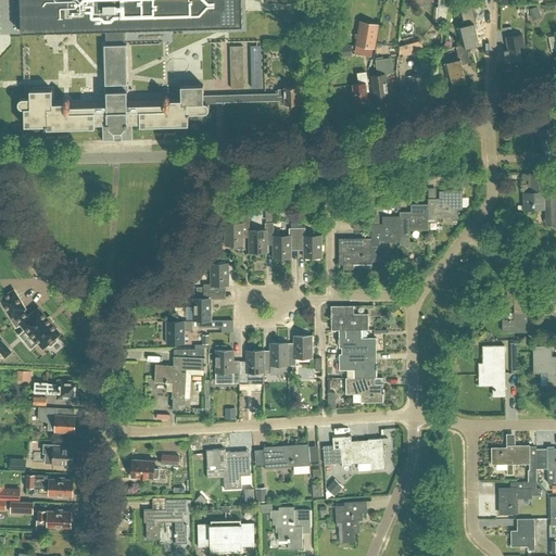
[(20,0),(21,33),(105,30),(105,45),(125,45),(125,30),(242,26),(241,0),(20,0)]
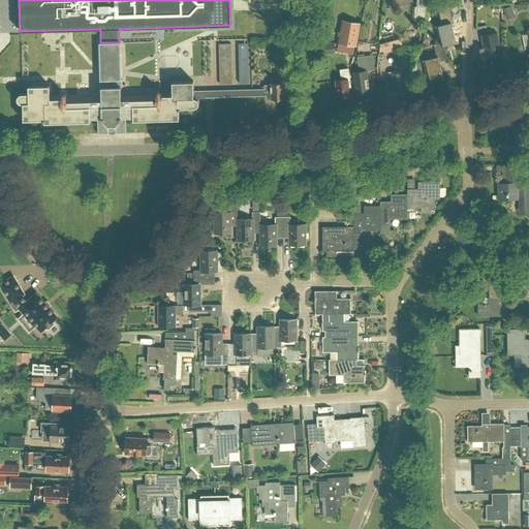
[(426,8),(415,7),(414,22),(425,22),(426,8)]
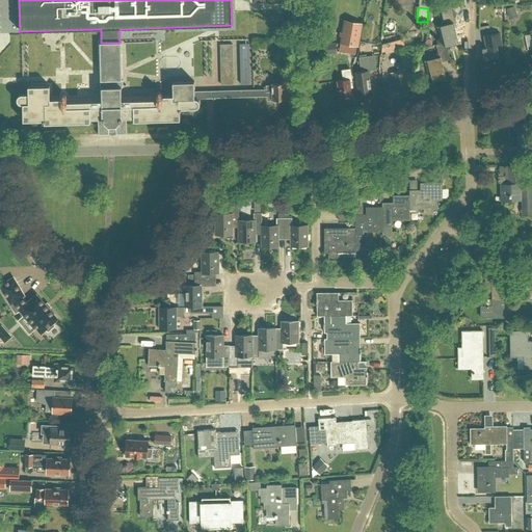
[(439,26),(444,43),(434,45),(437,57),(426,60),(432,81),(445,78),(441,62),(449,60),(446,47),(457,44),(453,28),(456,28),(452,9),(440,12),(443,25),(439,26)]
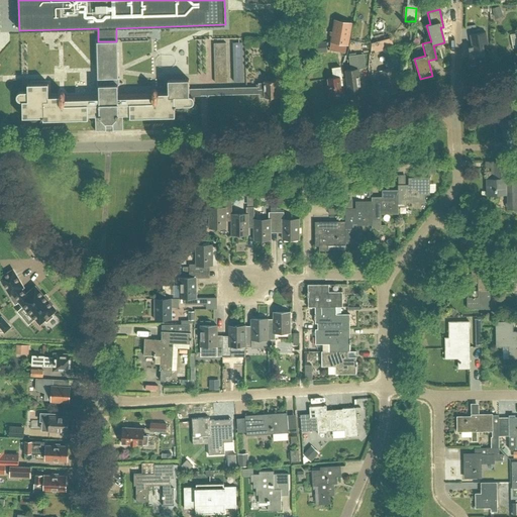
[(334,19),(331,42),(348,45),(351,22),(334,19)]
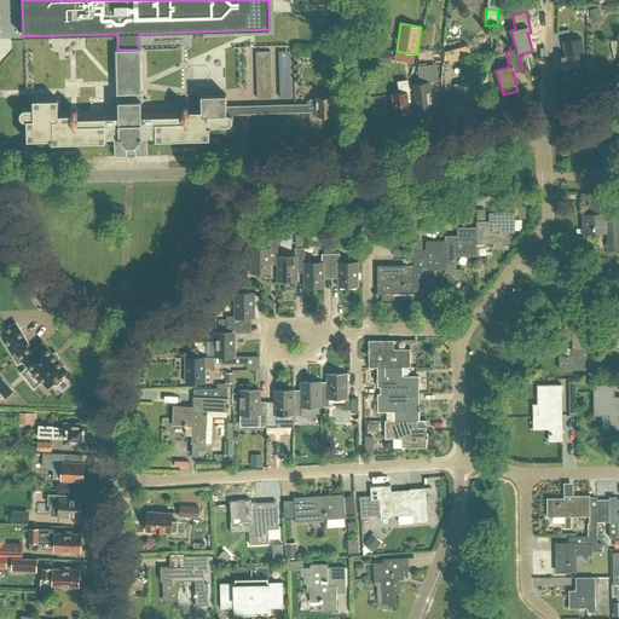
[(582,39),(563,41),(566,55),(560,55),(563,71),(560,71),(562,81),(583,79),(578,53),(584,52),(582,39)]
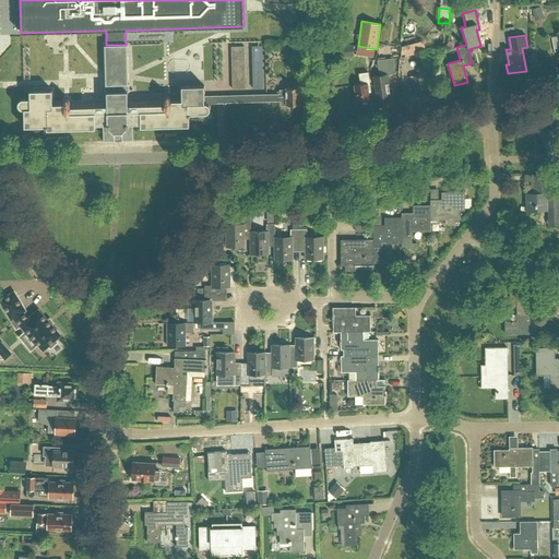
[(339,46),(340,55),(353,54),(352,44),(339,46)]
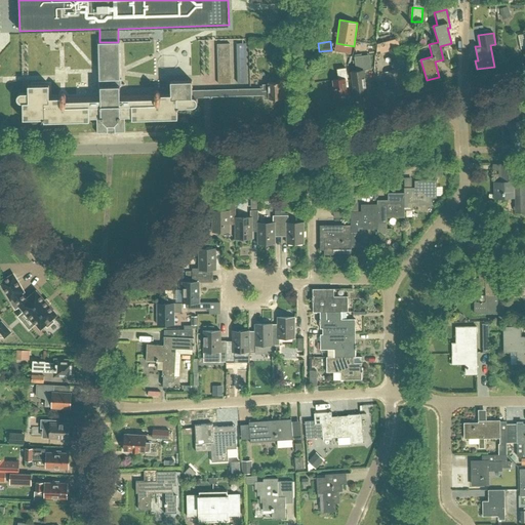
[(96,117),(96,132),(125,132),(125,131),(124,117),(131,116),(131,119),(177,118),(177,108),(190,108),(195,106),(196,106),(196,105),(196,104),(197,104),(197,103),(197,101),(197,99),(197,98),(198,98),(199,97),(203,97),(203,90),(192,90),(192,81),(189,81),(189,80),(173,80),(173,81),(170,81),(170,94),(162,94),(161,94),(160,94),(159,91),(158,90),(157,90),(156,90),(155,92),(154,95),(120,95),(119,42),(118,42),(99,42),(97,42),(98,96),(66,97),(66,95),(66,94),(65,93),(65,92),(64,92),(63,92),(59,97),(49,97),(49,85),(46,85),(46,84),(31,84),(31,85),(28,85),(28,91),(28,92),(27,93),(22,93),(21,93),(19,93),(18,94),(17,95),(16,96),(16,97),(16,98),(16,99),(17,101),(17,102),(18,102),(21,103),(22,103),(22,118),(23,118),(23,119),(43,119),(43,122),(89,121),(89,117),(96,117)]
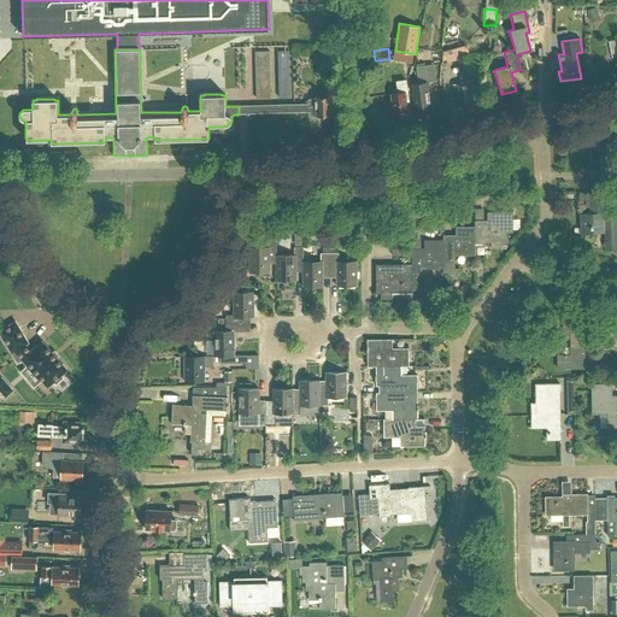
[(474,104),(477,103),(471,80),(476,78),(474,71),(475,71),(470,54),(457,58),(463,82),(452,84),(458,109),(462,107),(463,111),(475,109),(474,104)]
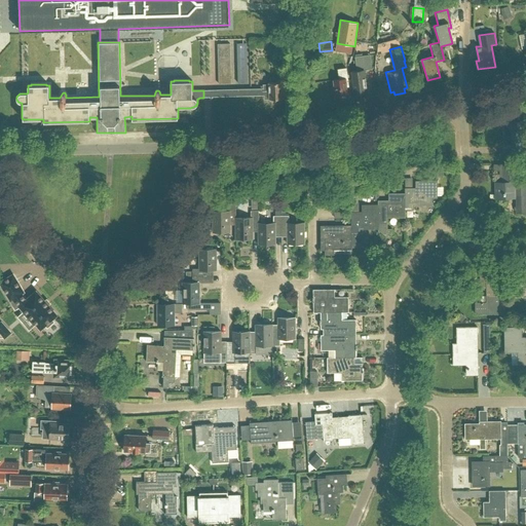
[(354,57),(357,71),(351,72),(354,96),(367,94),(362,55),(354,57)]
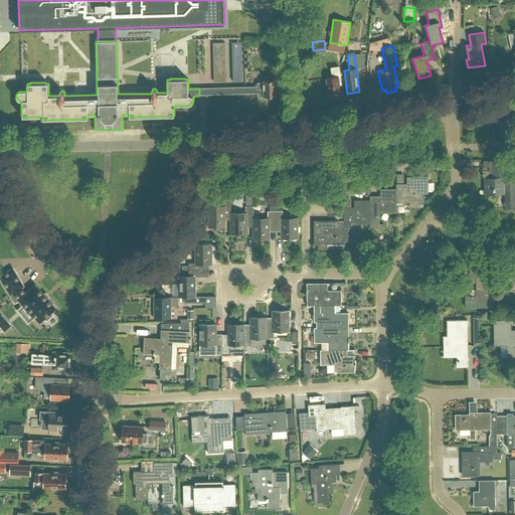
[(342,84),(340,70),(339,66),(331,67),(332,77),(326,78),(329,95),(340,94),(339,86),(342,84)]
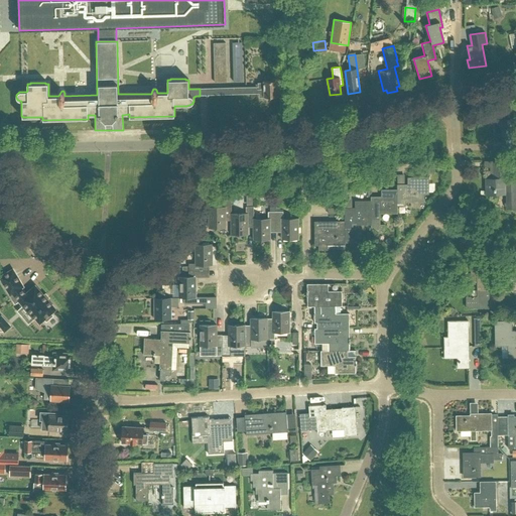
[(263,83),(259,84),(259,87),(259,94),(260,94),(260,97),(270,97),(271,98),(272,97),(277,97),(277,81),(276,78),(274,78),(271,80),(271,81),(263,81),(263,83)]
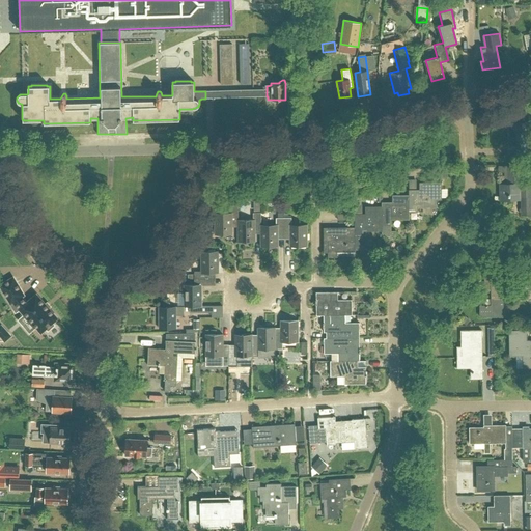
[(267,89),(205,91),(205,99),(267,96),(267,89)]
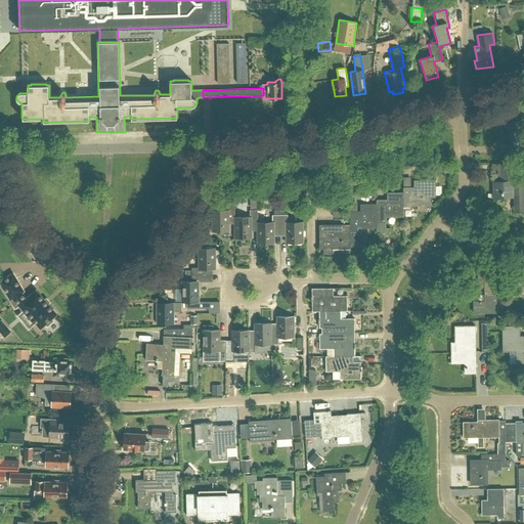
[(501,134),(501,144),(497,144),(497,155),(503,154),(503,156),(511,156),(511,158),(523,157),(523,142),(521,142),(521,121),(523,121),(523,113),(514,113),(515,120),(504,120),(504,134),(501,134)]
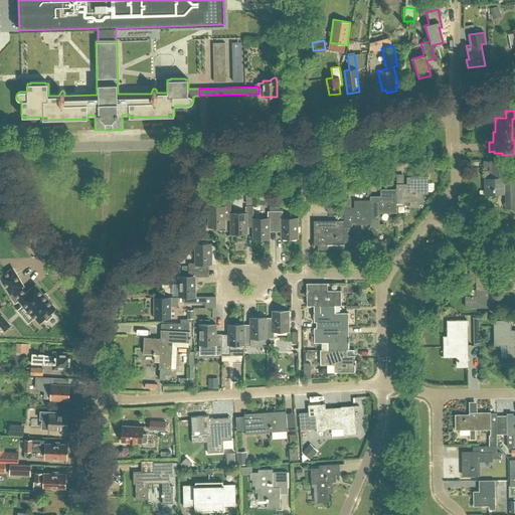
[(490,160),(491,178),(483,178),(484,195),(504,194),(504,208),(514,208),(513,171),(504,171),(503,160),(490,160)]
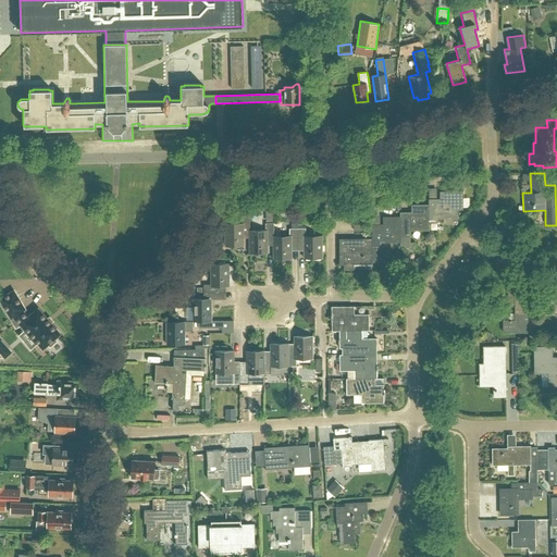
[(429,199),(429,203),(429,222),(438,222),(438,217),(458,217),(458,209),(463,208),(462,190),(440,190),(440,198),(429,199)]
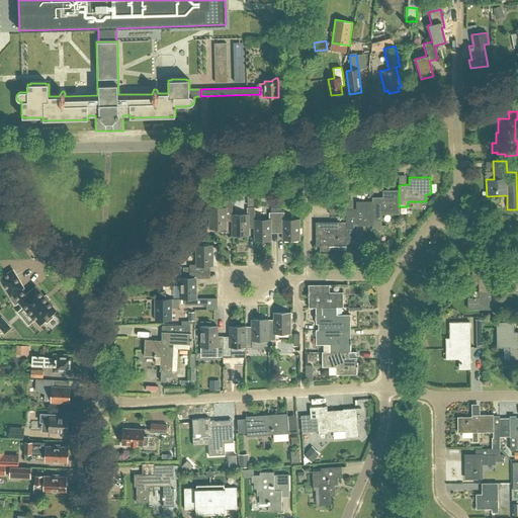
[(399,213),(399,206),(399,189),(382,189),(382,197),(372,197),(372,201),(372,219),(372,225),(372,227),(377,227),(377,230),(385,230),(385,225),(381,225),(381,213),(399,213)]
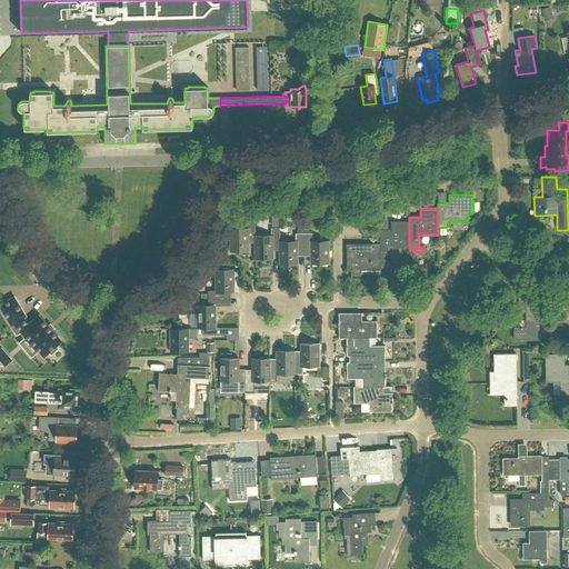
[(256,221),(247,221),(247,229),(230,229),(230,251),(249,251),(249,239),(255,239),(255,236),(256,236),(256,221)]
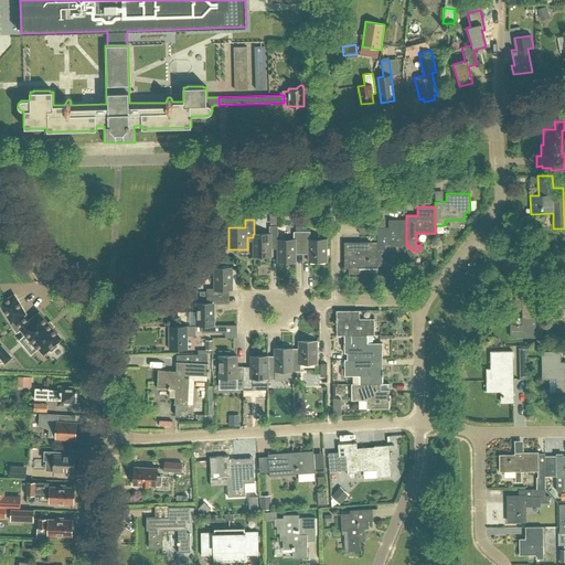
[(406,238),(406,220),(388,220),(388,227),(377,227),(377,242),(379,252),(379,265),(390,264),(390,245),(406,245),(406,238)]
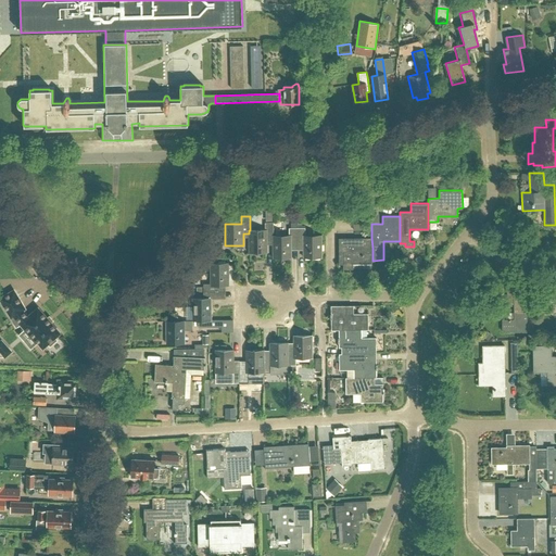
[(249,230),(249,234),(249,253),(267,253),(267,240),(273,240),(274,240),(273,236),(274,236),(274,223),(265,223),(265,230),(250,230),(249,230)]
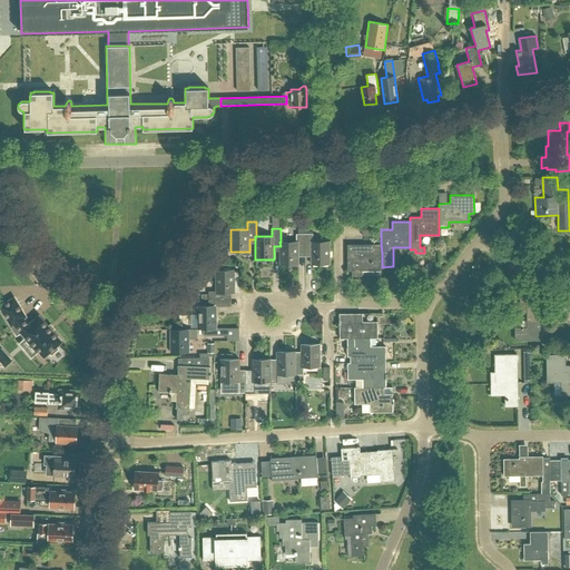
[(305,234),(296,234),(296,241),(281,242),(279,242),(281,246),(279,246),(279,265),(298,265),(298,253),(305,253),(305,234)]
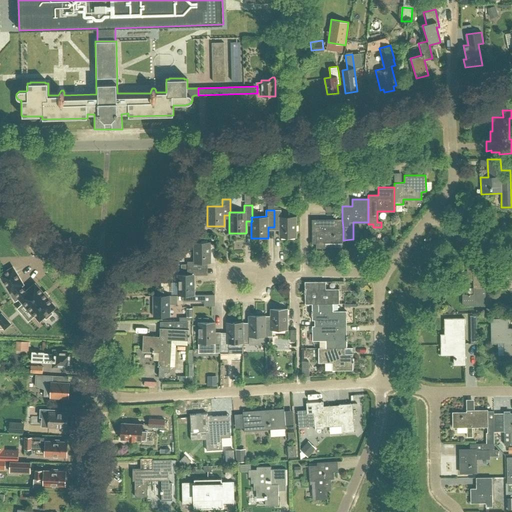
[(274,210),(274,227),(280,227),(280,237),(297,237),(297,216),(281,216),(281,210),(274,210)]
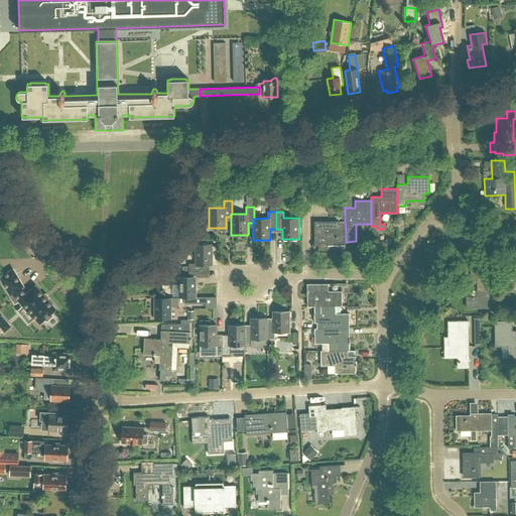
[(346,244),(346,242),(346,230),(345,221),(314,222),(314,246),(319,246),(319,250),(329,250),(329,244),(346,244)]
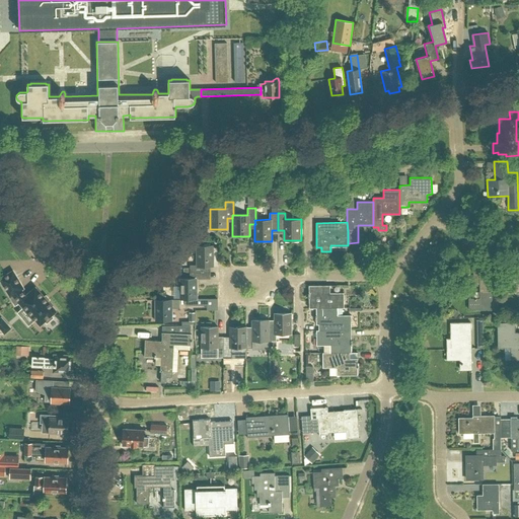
[(197,245),(197,265),(190,265),(190,273),(207,273),(207,267),(213,267),(213,245),(197,245)]
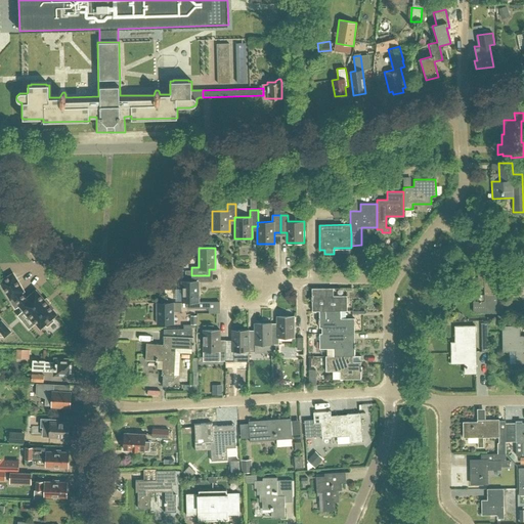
[(488,268),(477,268),(477,287),(484,287),(484,301),(473,301),(473,312),(496,312),(496,272),(488,272),(488,268)]
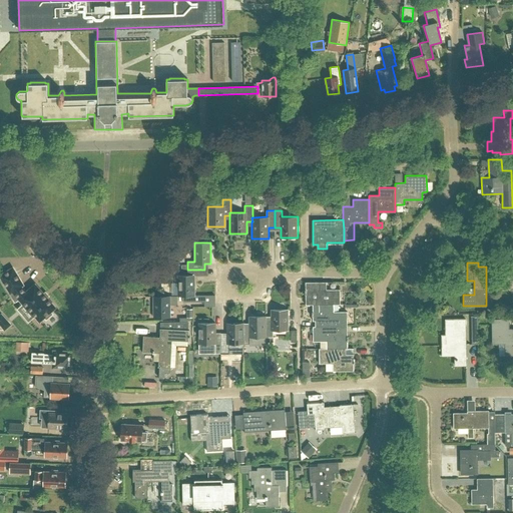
[(13,268),(0,276),(10,293),(12,292),(23,306),(34,316),(40,321),(44,317),(46,319),(53,314),(51,311),(55,308),(35,284),(26,292),(21,287),(23,285),(13,268)]
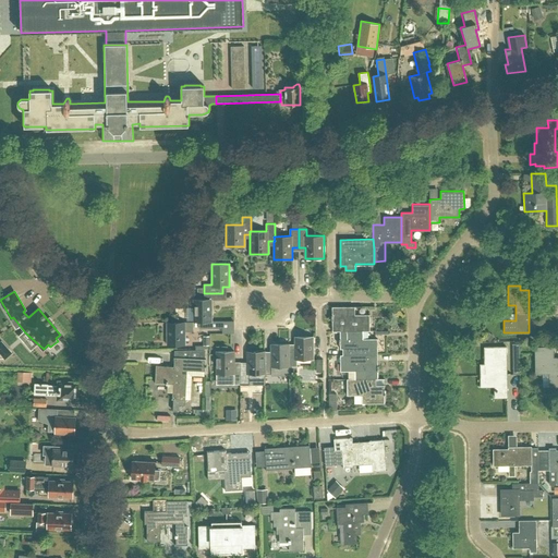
[(557,291),(545,292),(545,304),(557,303),(557,291)]
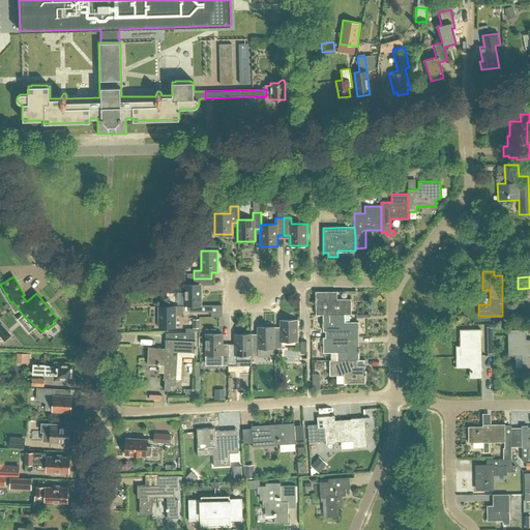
[(184,306),(188,305),(202,305),(202,285),(211,285),(211,278),(194,278),(194,284),(184,284),(184,306)]
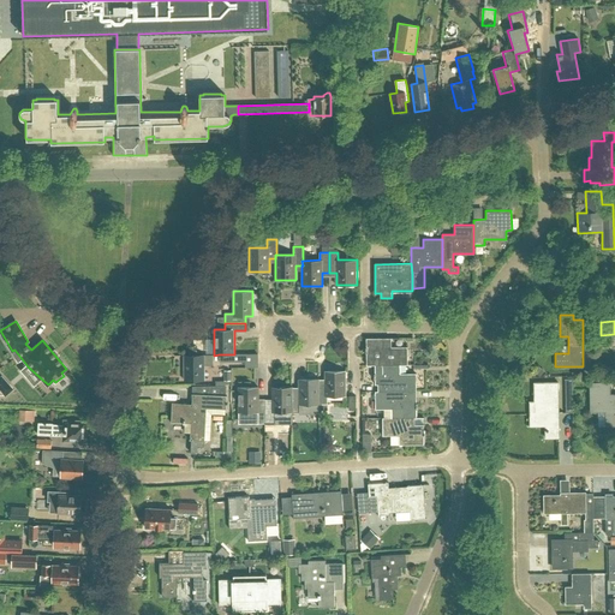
[(392,339),(366,339),(366,348),(365,348),(365,353),(366,353),(366,366),(375,366),(400,366),(407,365),(407,347),(392,347),(392,339)]
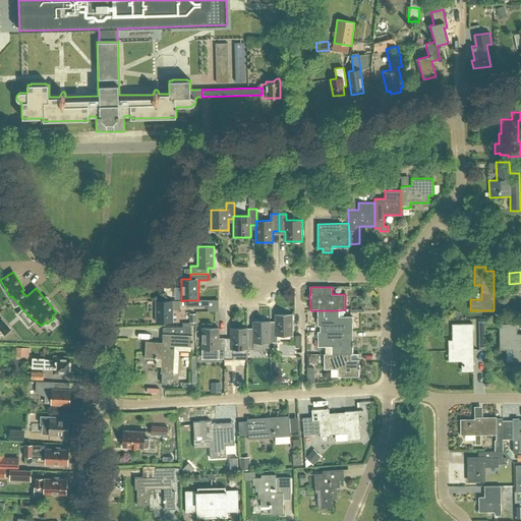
[(180,301),(173,301),(156,301),(156,323),(173,322),(173,309),(180,309),(180,301)]
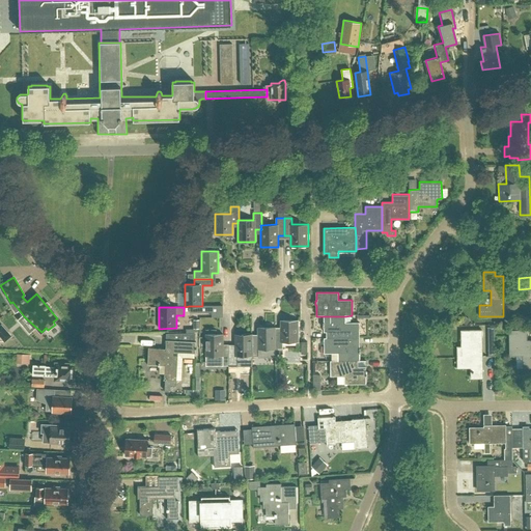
[(324,324),(323,324),(323,329),(324,329),(324,333),(335,333),(335,338),(336,339),(348,338),(348,339),(359,338),(359,323),(345,324),(345,316),(324,316),(324,324)]
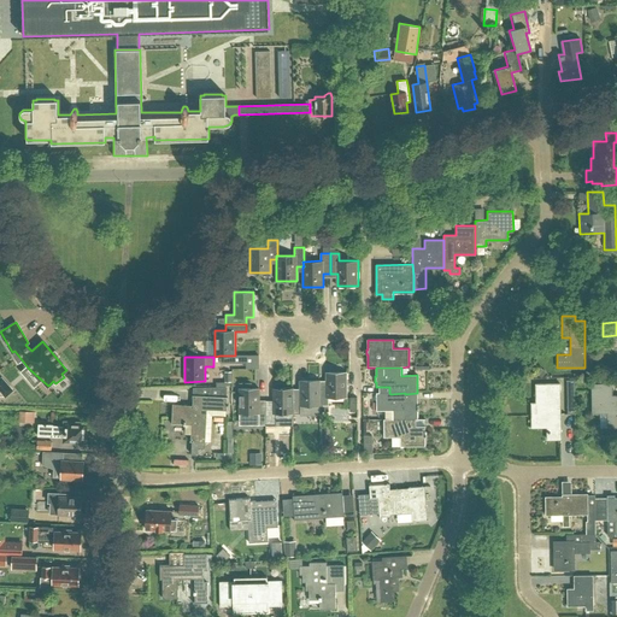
[(319,386),(319,401),(319,406),(329,406),(329,398),(346,398),(346,374),(327,374),(327,386),(319,386)]
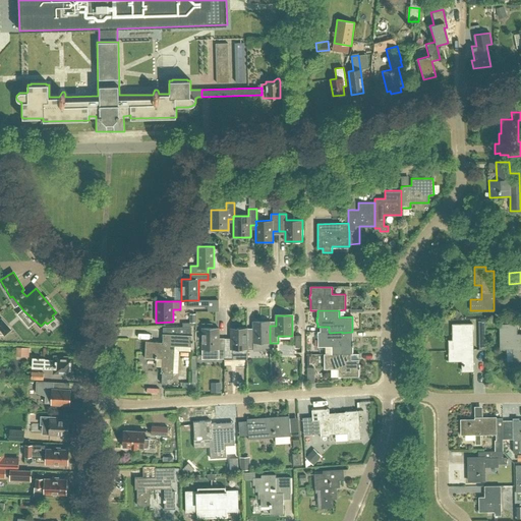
[(270,339),(270,326),(270,322),(253,322),(253,333),(247,333),(247,349),(255,349),(254,343),(270,343),(270,339)]
